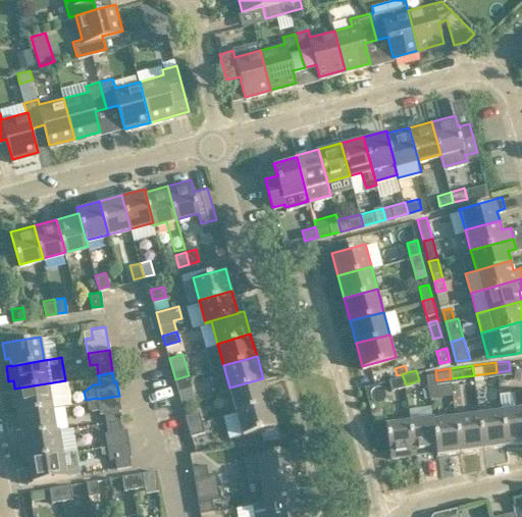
[(388,377),(392,389),(406,384),(402,374),(397,375),(388,377)]
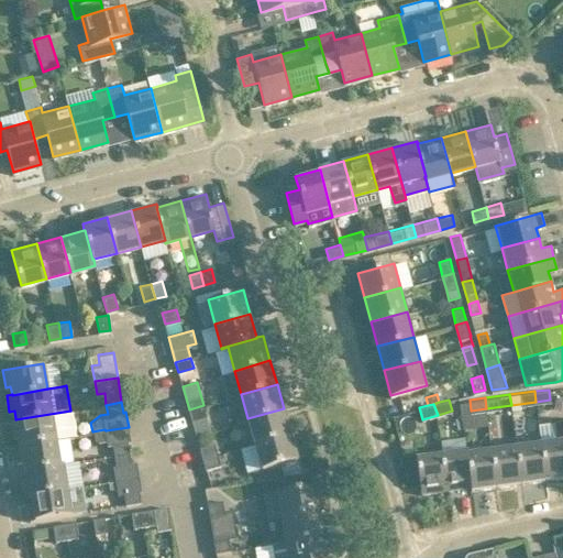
[(196,433),(210,428),(203,405),(189,409),(196,433)]
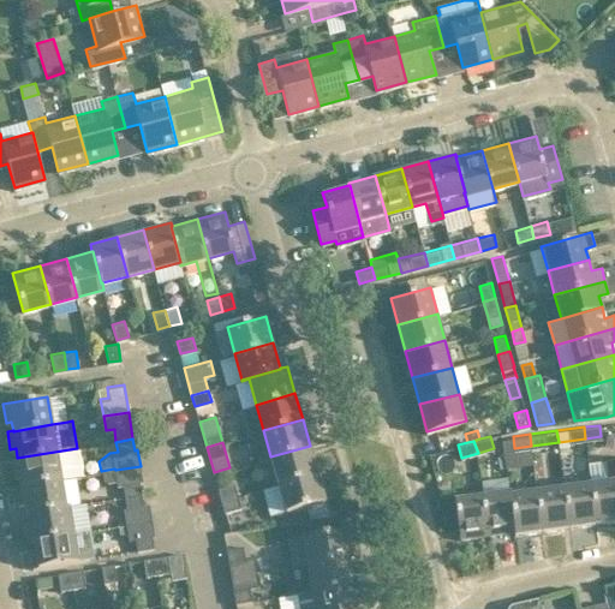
[(270,457),(279,483),(317,472),(310,446),(270,457)]
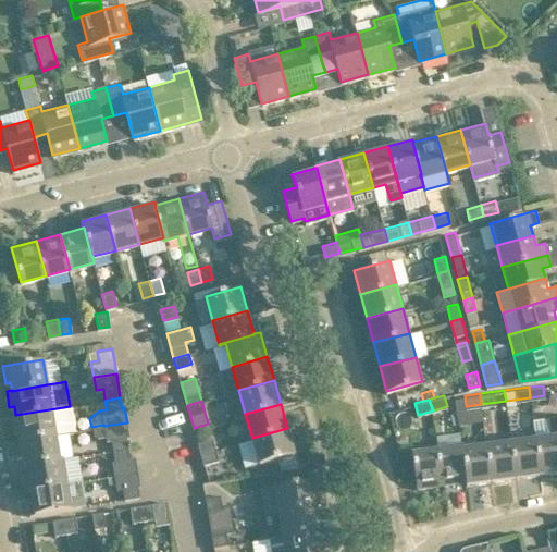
[(19,431),(20,439),(56,433),(77,429),(73,405),(70,406),(15,415),(15,414),(10,415),(13,432),(19,431)]
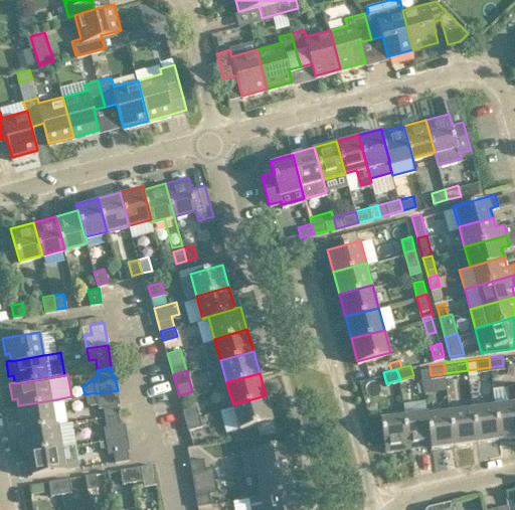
[(510,401),(495,403),(500,437),(514,435),(514,383),(507,384),(510,401)]
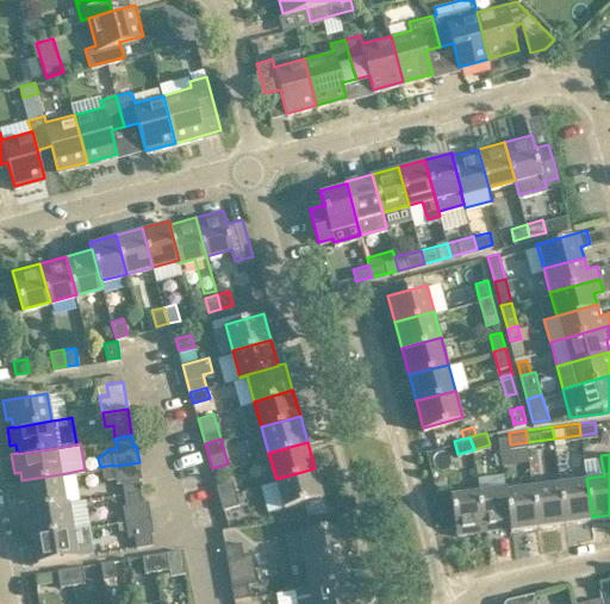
[(122,479),(124,492),(141,489),(138,478),(142,477),(139,462),(114,466),(117,480),(122,479)]
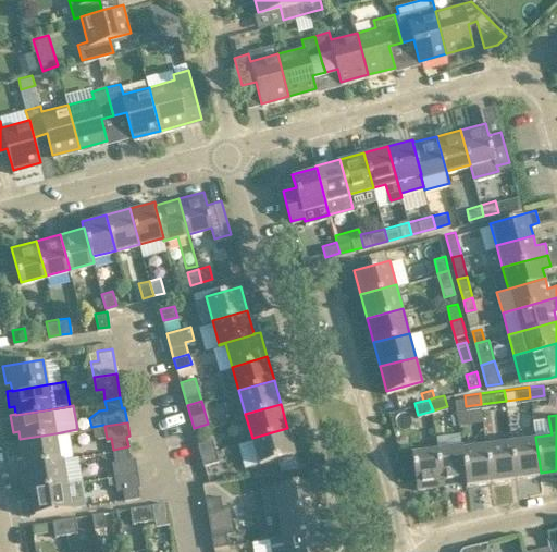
[(287,428),(252,438),(259,463),(294,452),(287,428)]
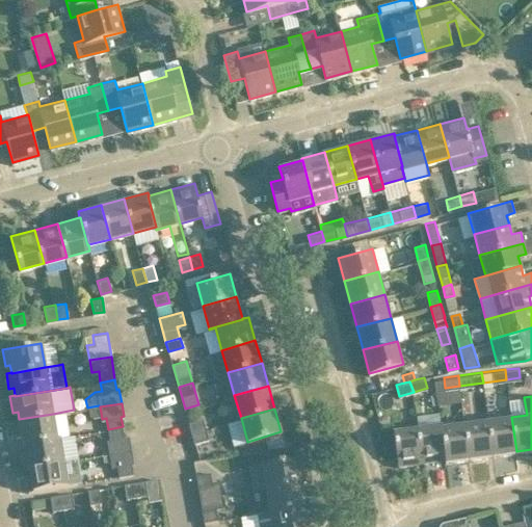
[(23,444),(26,443),(25,443),(57,437),(53,414),(19,419),(14,420),(17,436),(21,435),(23,444)]
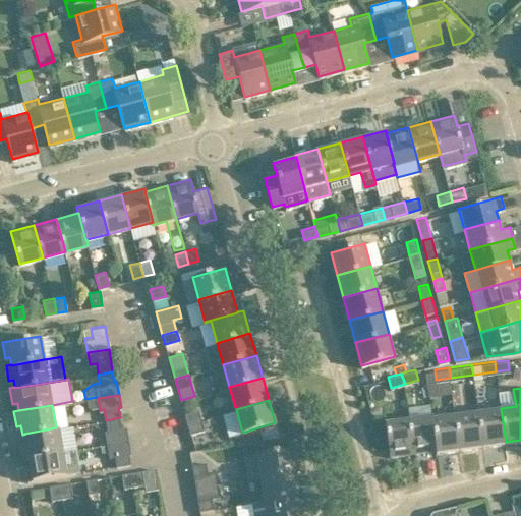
[(501,408),(478,411),(482,445),(506,442),(501,408)]
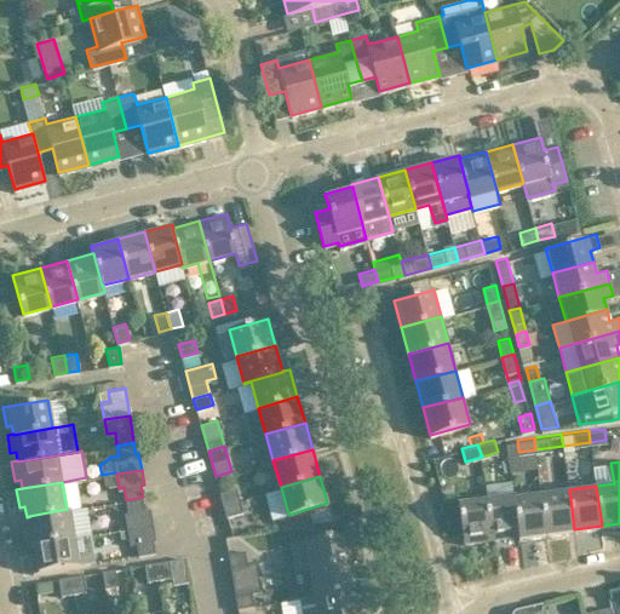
[(219,492),(223,504),(240,500),(236,487),(219,492)]
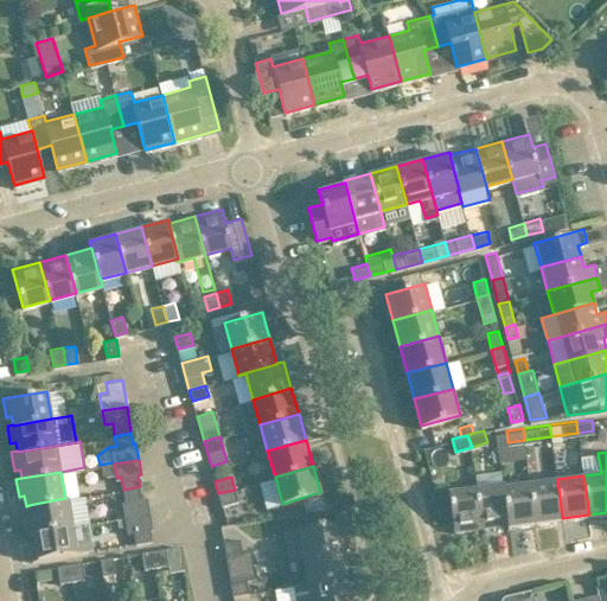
[(557,479),(530,483),(536,522),(562,518),(557,479)]
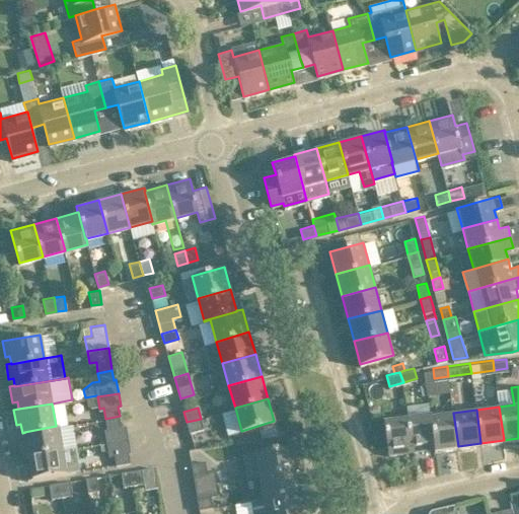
[(431,413),(406,417),(412,450),(434,447),(435,447),(430,416),(431,416),(431,413)]
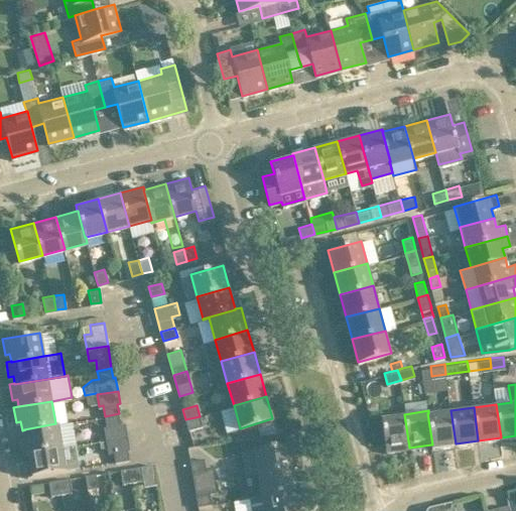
[(450,410),(428,413),(427,413),(432,444),(431,444),(431,448),(456,443),(450,410)]
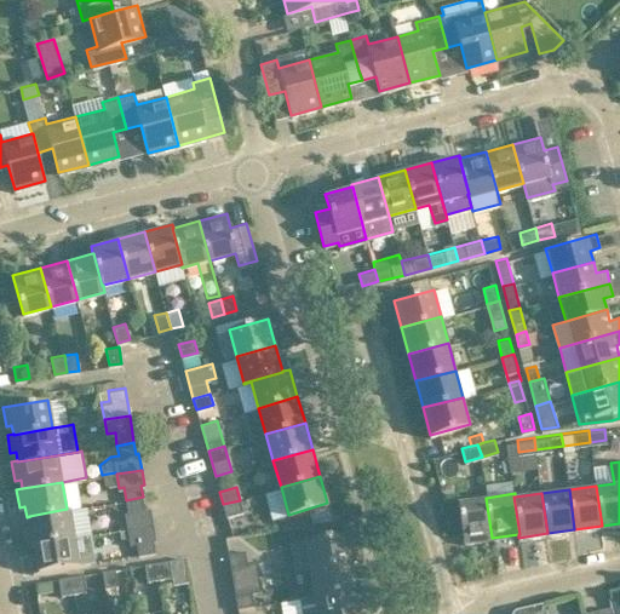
[(127,526),(127,527),(153,523),(150,508),(144,509),(143,497),(126,500),(127,511),(131,526),(127,526)]
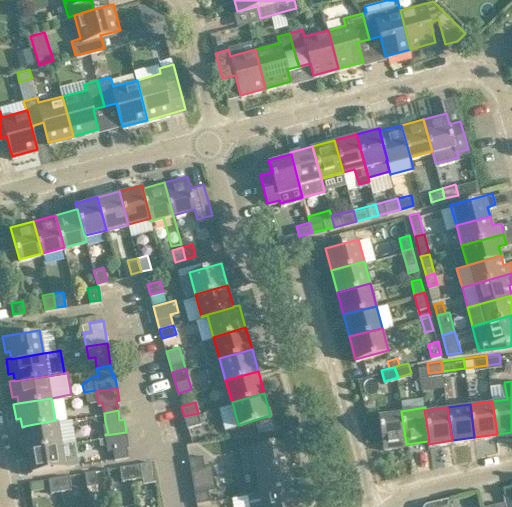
[(406,444),(401,411),(378,414),(383,447),(406,444)]
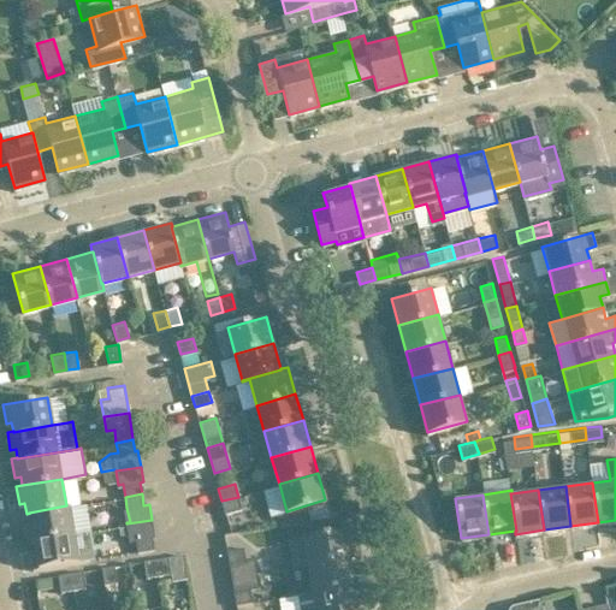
[(238,497),(221,501),(225,513),(241,508),(238,497)]
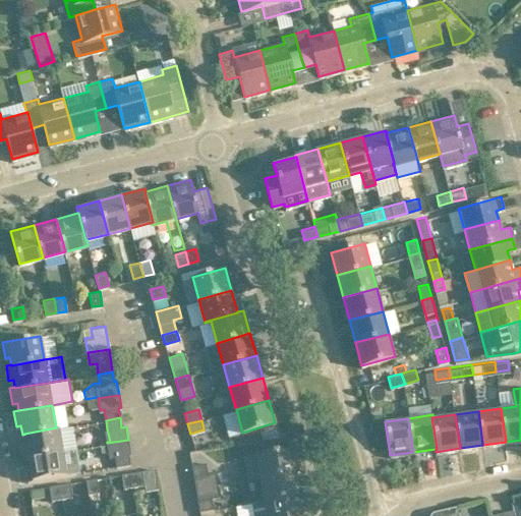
[(29,456),(62,451),(58,426),(56,427),(24,434),(25,434),(26,441),(21,442),(24,457),(29,457),(29,456)]
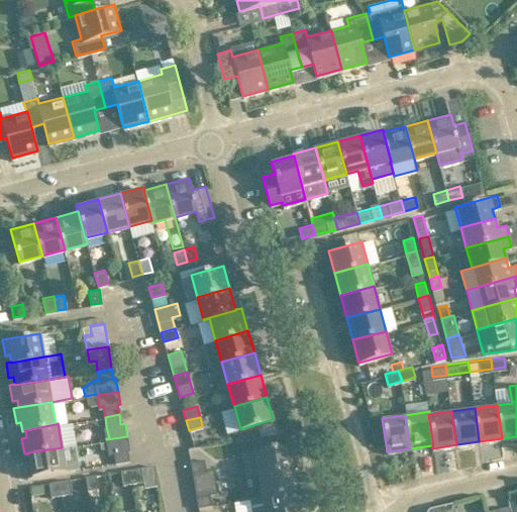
[(127,436),(106,439),(109,453),(113,452),(115,463),(129,459),(127,450),(129,449),(127,436)]
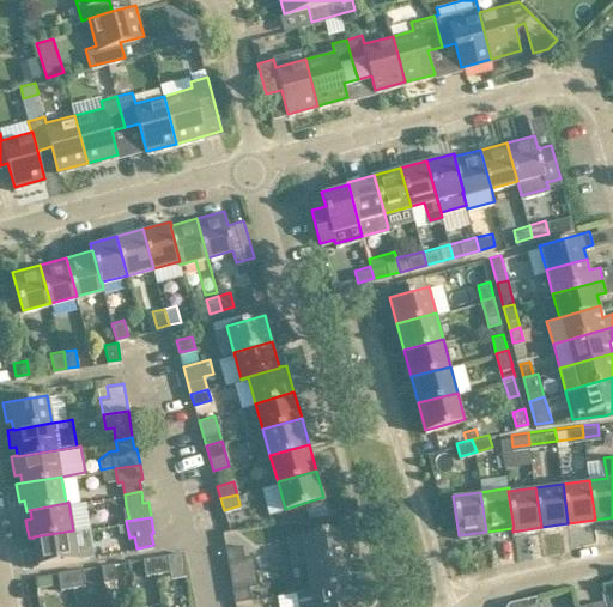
[(34,536),(34,538),(35,546),(30,547),(32,565),(95,554),(90,527),(73,530),(34,536)]
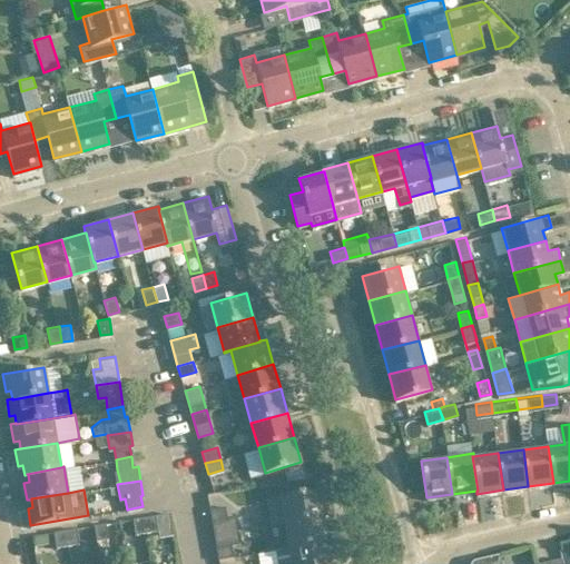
[(277,522),(322,515),(317,490),(267,497),(271,523),(277,522)]
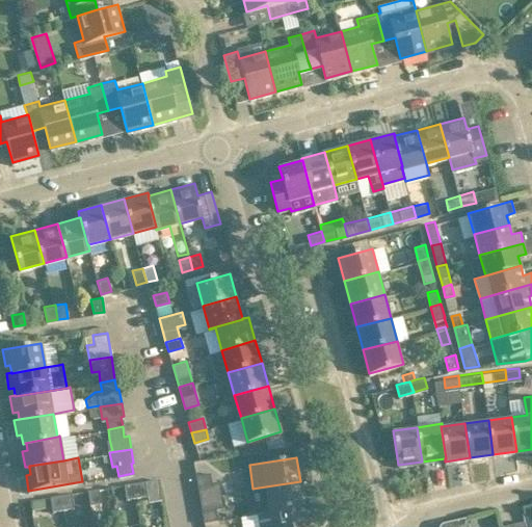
[(195,474),(200,498),(221,494),(219,480),(212,481),(210,471),(195,474)]
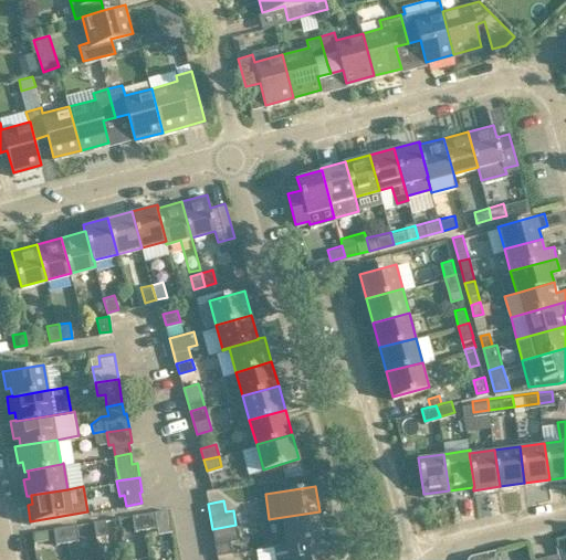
[(144,511),(146,527),(157,525),(158,532),(173,530),(169,507),(144,511)]
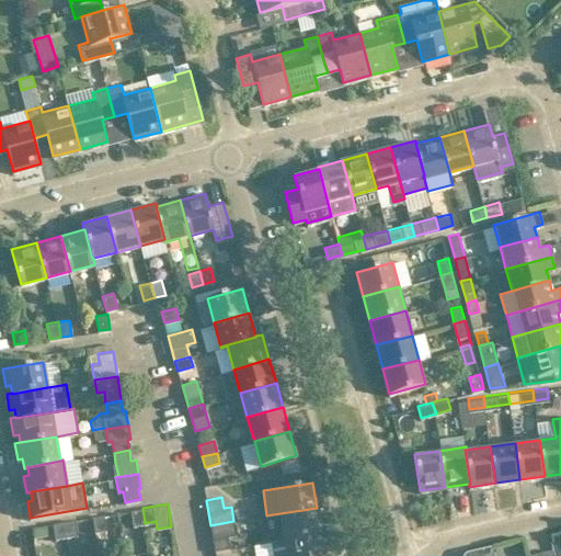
[(133,525),(145,523),(142,508),(130,510),(133,525)]
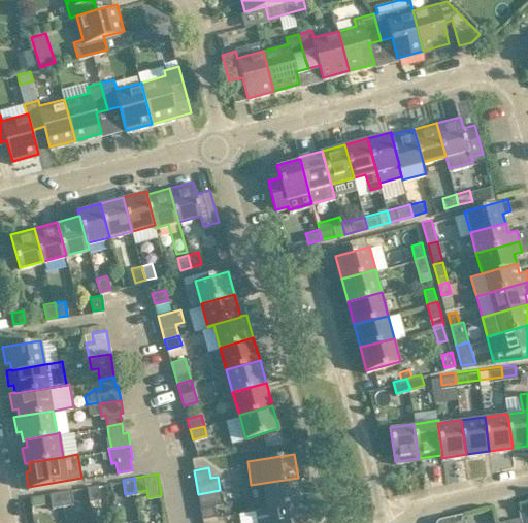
[(255,508),(255,509),(302,500),(298,478),(257,484),(259,497),(251,498),(253,509),(255,508)]
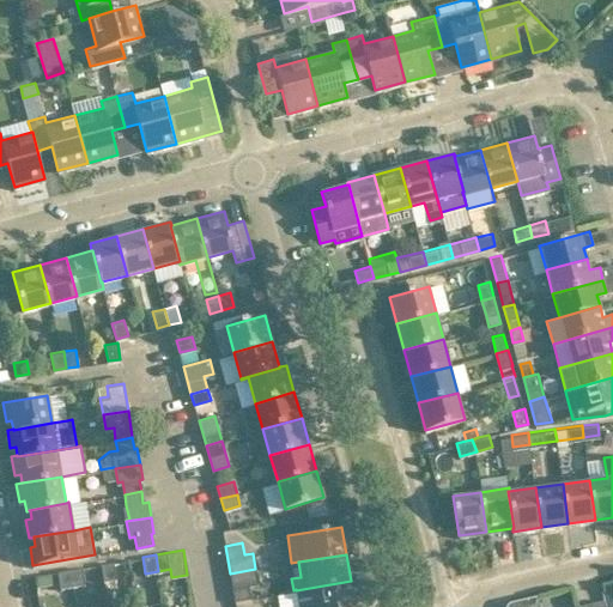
[(228,556),(205,558),(208,589),(231,587),(228,556)]
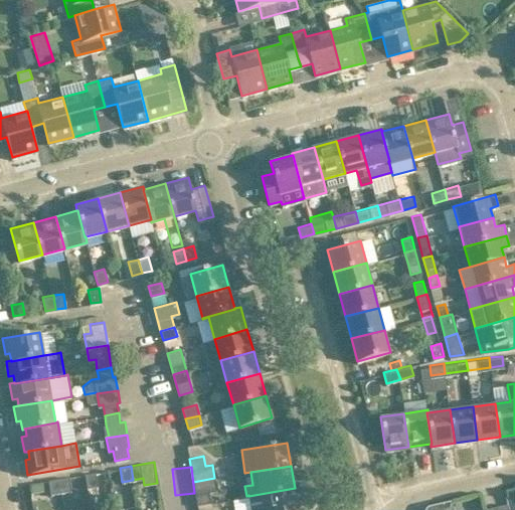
[(84,472),(87,487),(98,485),(96,471),(84,472)]
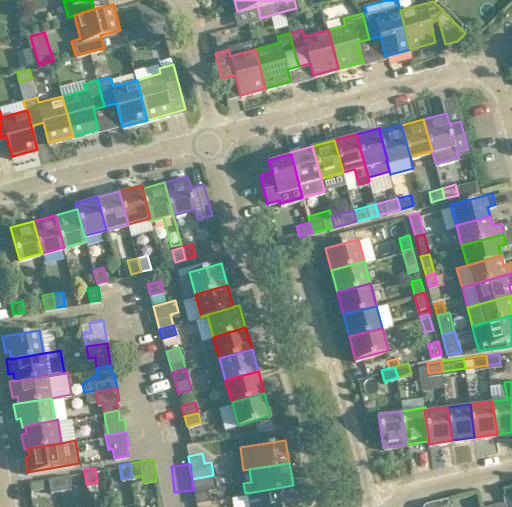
[(69,473),(58,475),(61,489),(71,487),(69,473)]
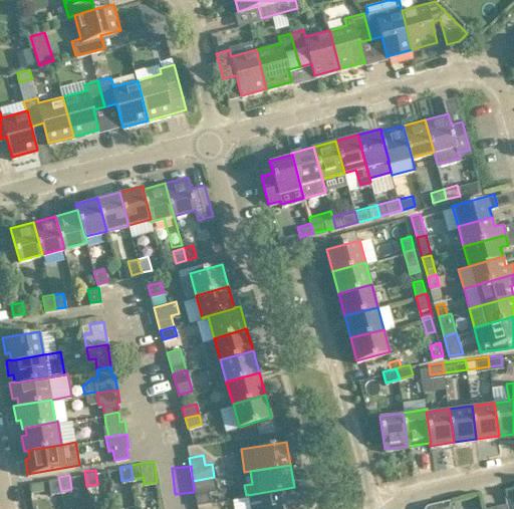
[(61,491),(58,477),(48,478),(50,492),(61,491)]
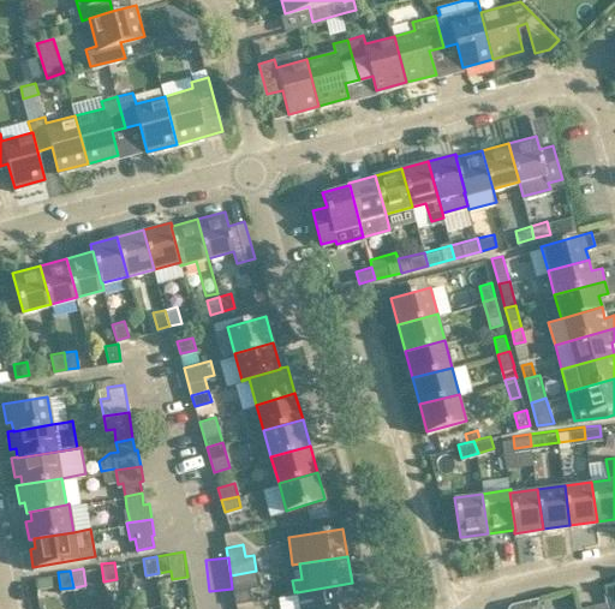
[(256,571),(231,575),(236,602),(252,599),(250,586),(258,584),(256,571)]
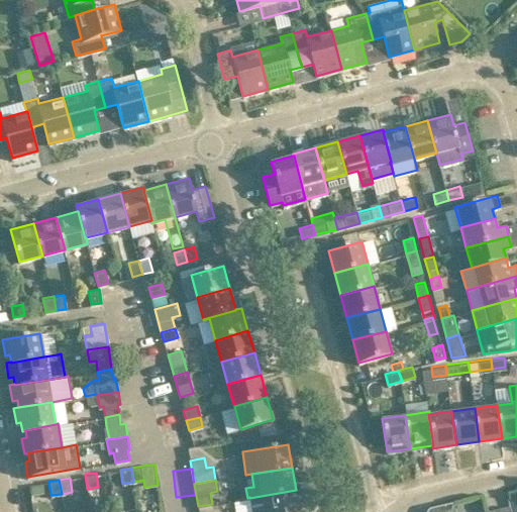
[(251,511),(299,511),(296,490),(249,498),(251,511)]
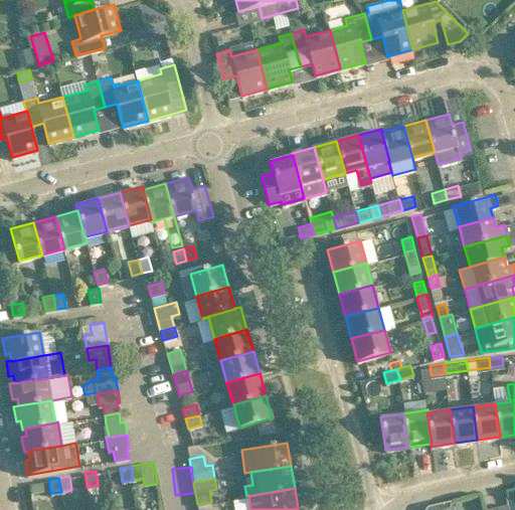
[(454,509),(452,499),(428,504),(427,505),(426,506),(425,506),(425,507),(424,508),(424,509),(454,509)]
